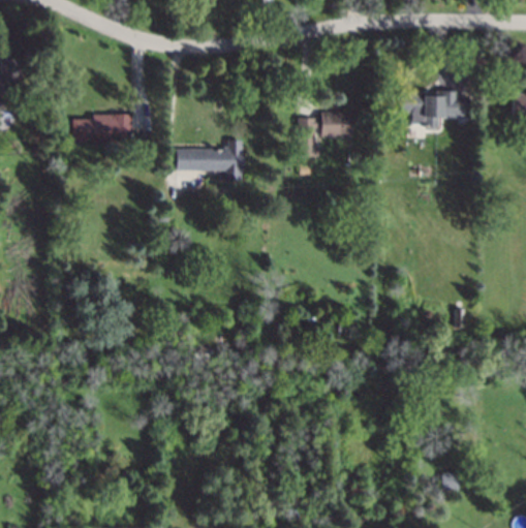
[(0,73),(0,109),(20,109),(20,58),(1,58),(1,73),(0,73)]
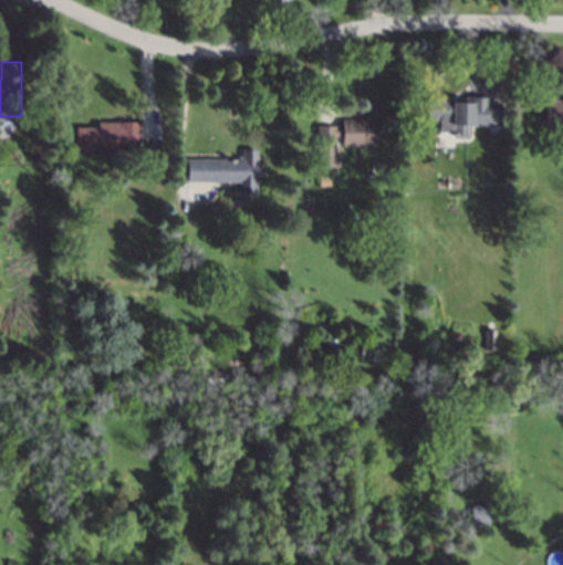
[(502,126),(502,103),(491,103),(491,97),(467,97),(467,101),(429,101),(429,121),(440,121),(440,132),(456,132),(456,125),(502,126)]
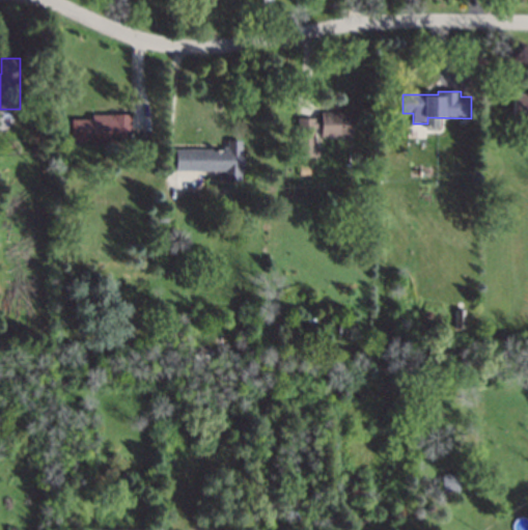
[(527,93),(513,93),(515,116),(527,115),(527,93)]
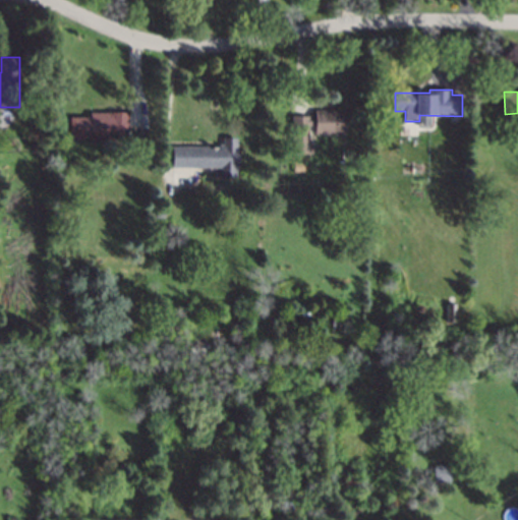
[(346,111),(317,110),(315,134),(346,135),(346,111)]
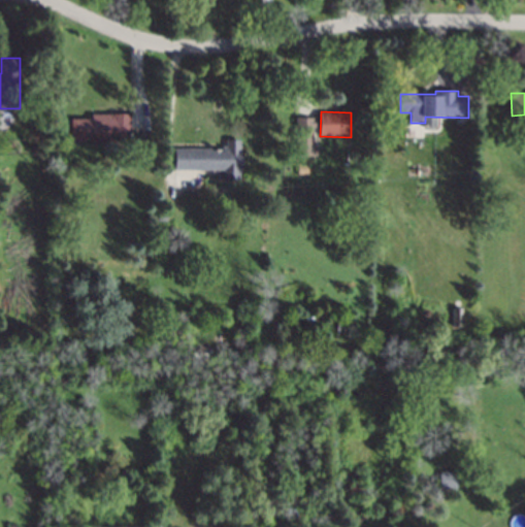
[(72,139),(131,140),(131,114),(92,113),(92,119),(72,119),(72,139)]
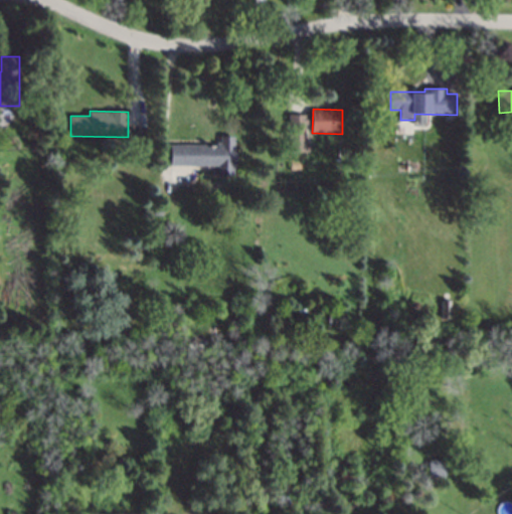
[(307,125),(312,125),(312,115),(290,115),(290,152),(306,152),(307,125)]
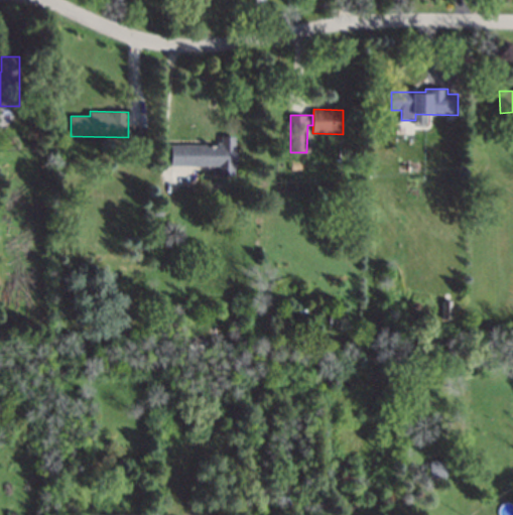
[(171,145),(171,166),(219,166),(219,175),(237,175),(237,137),(221,137),(221,145),(171,145)]
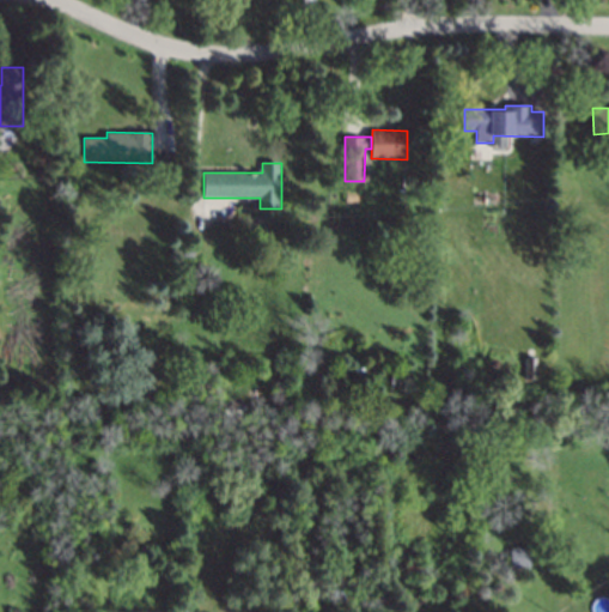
[(533,547),(512,549),(512,568),(534,568),(533,547)]
